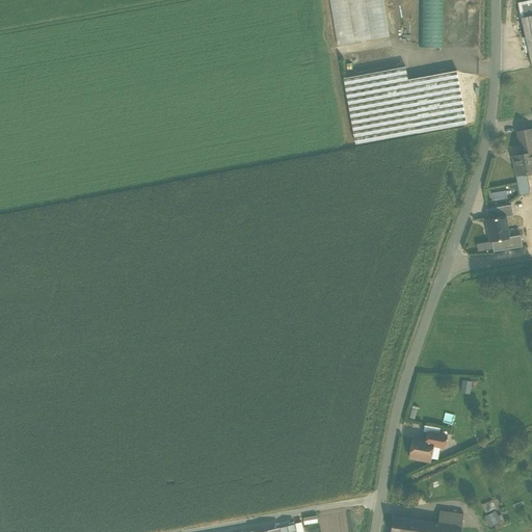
[(382,0),(329,0),(338,46),(389,36),(382,0)]
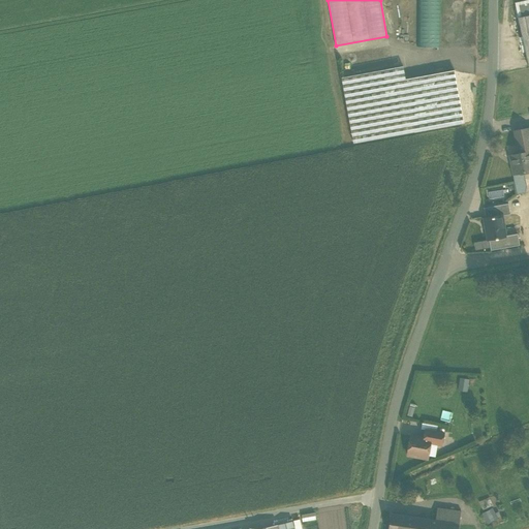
[(440,0),(417,0),(417,48),(440,48),(440,0)]
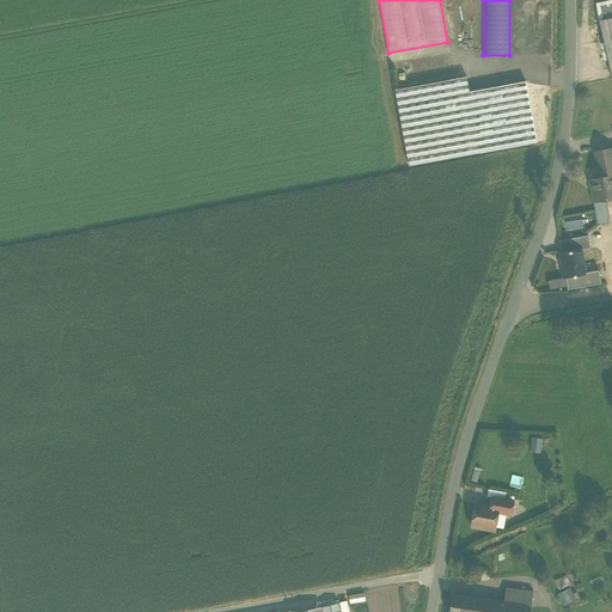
[(611,2),(597,6),(599,20),(611,17),(611,2)]
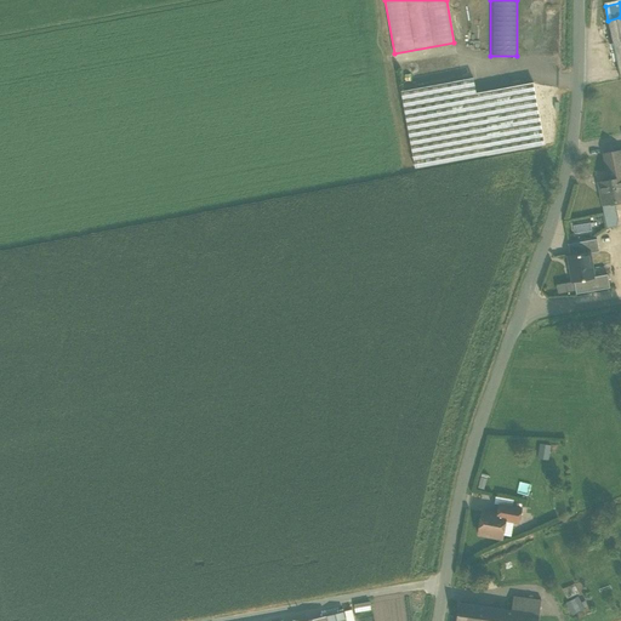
[(620,17),(608,21),(620,79),(620,17)]
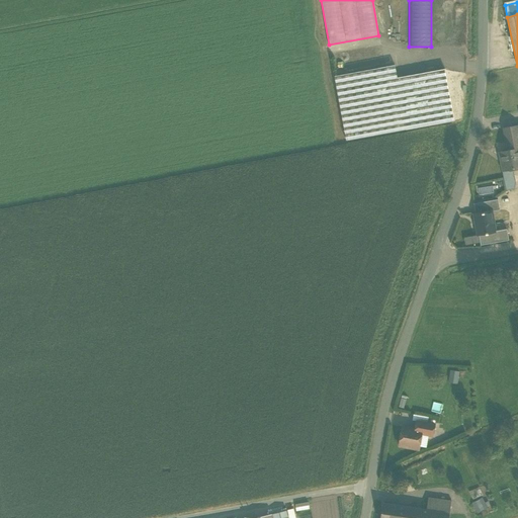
[(395,65),(334,76),(346,141),(454,120),(444,69),(397,78),(395,65)]
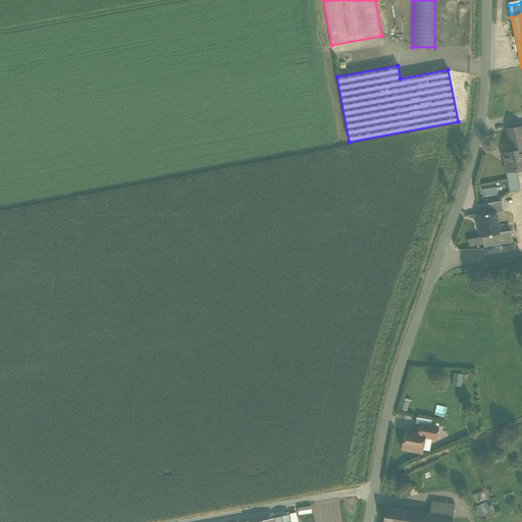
[(521,137),(520,127),(506,131),(511,151),(521,149),(521,150),(521,137)]
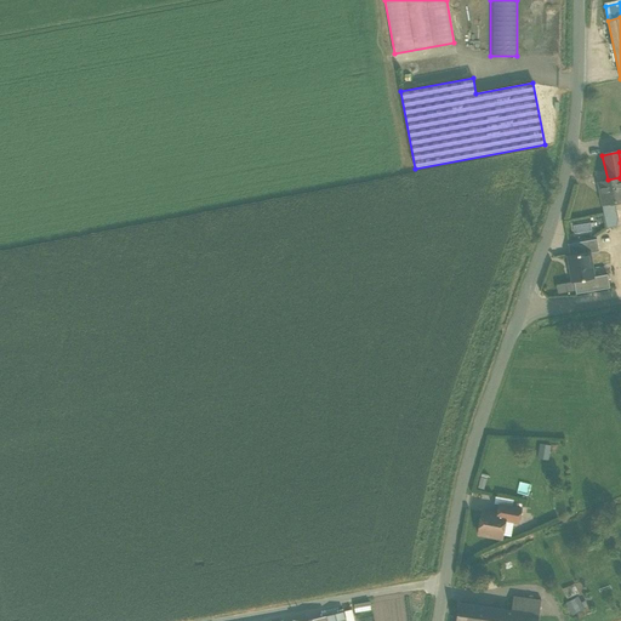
[(608,180),(599,182),(602,193),(598,194),(602,208),(615,204),(620,203),(620,178),(620,177),(608,180)]
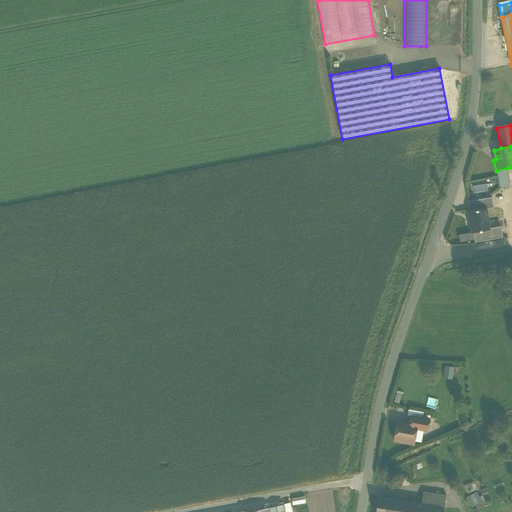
[(507,168),(496,171),(500,188),(508,187),(510,180),(507,168)]
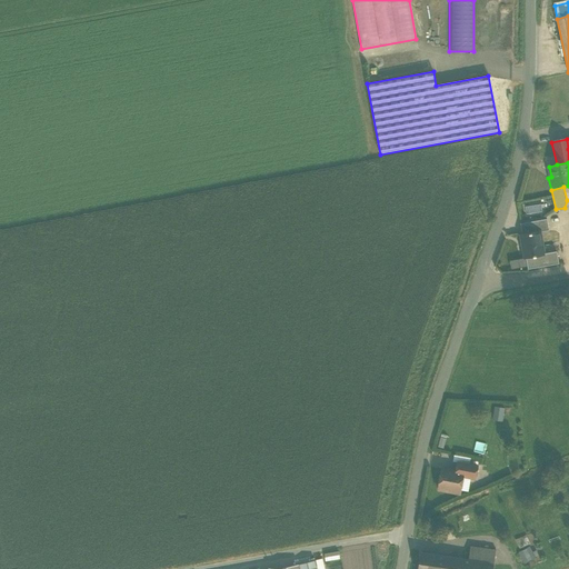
[(523,213),(541,212),(540,203),(523,205),(523,213)]
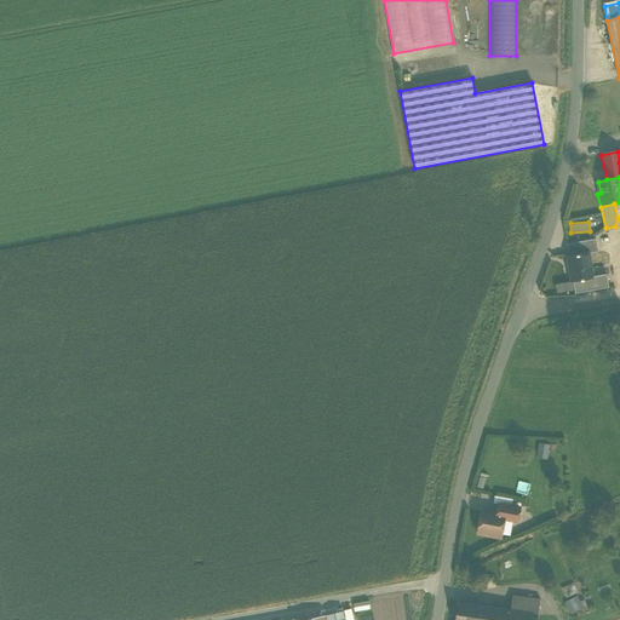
[(596,239),(567,244),(569,256),(589,252),(598,251),(596,239)]
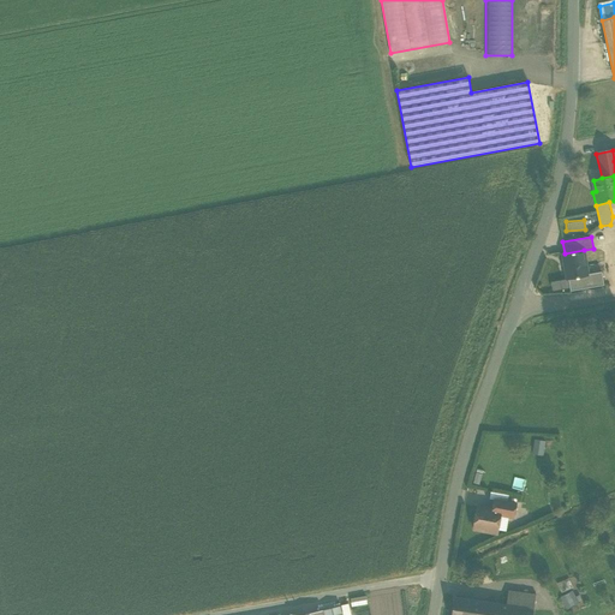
[(565,254),(562,254),(567,279),(568,279),(571,291),(604,285),(602,272),(589,274),(584,250),(565,254)]
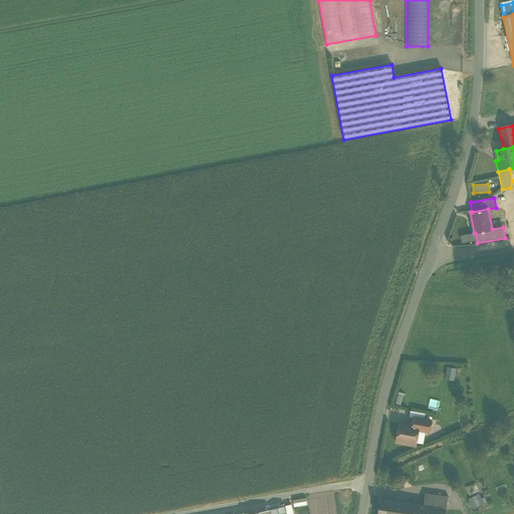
[(445,378),(454,379),(455,366),(446,366),(445,378)]
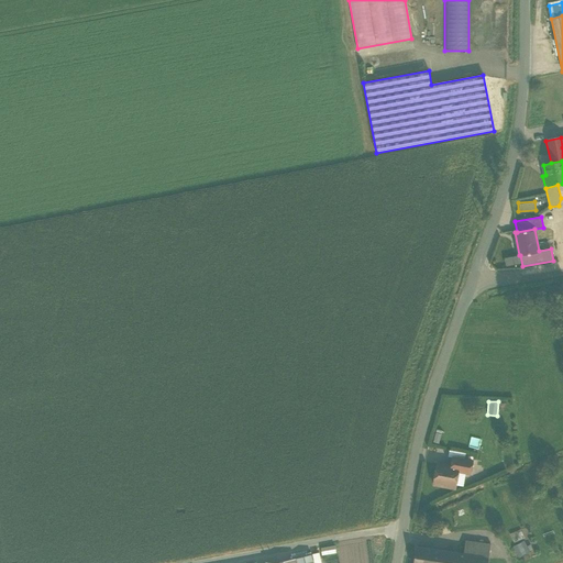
[(454,451),(453,457),(466,461),(467,453),(454,451)]
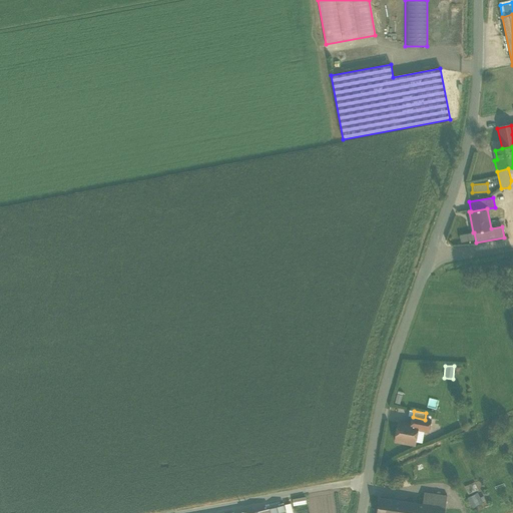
[(418,426),(429,428),(430,421),(425,420),(413,417),(411,425),(418,426)]
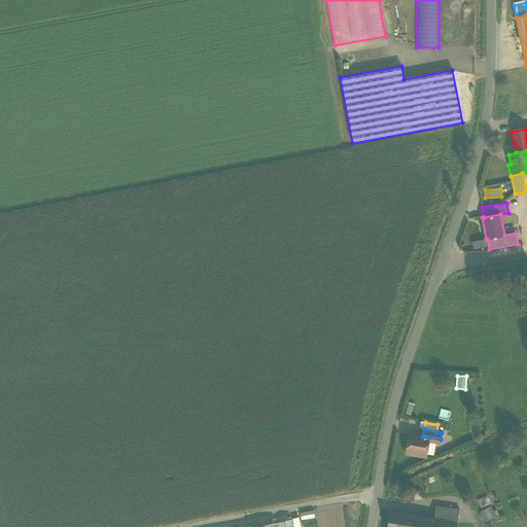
[(420,437),(409,435),(406,453),(426,457),(429,437),(422,436),(422,435),(420,437)]
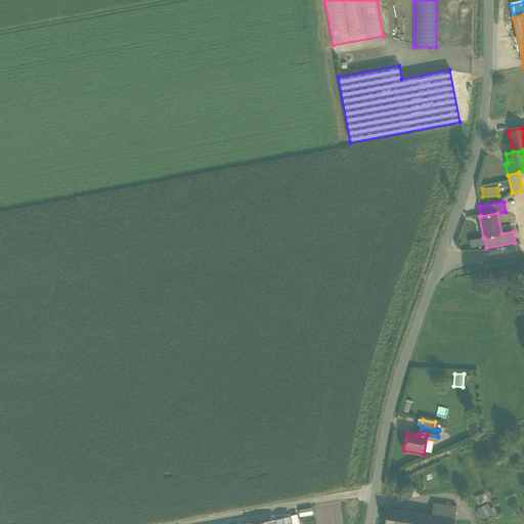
[(488,503),(492,514),(499,512),(495,499),(488,503)]
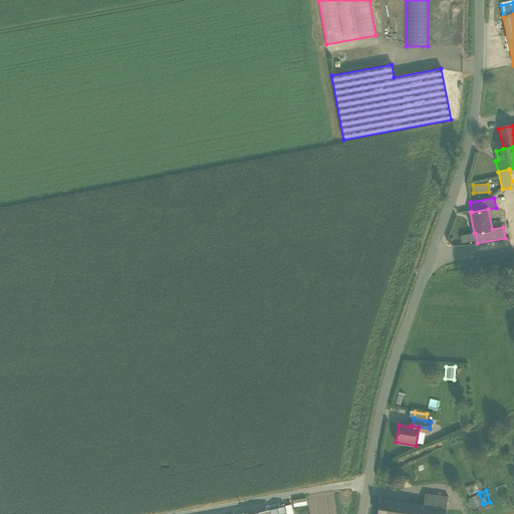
[(448,498),(425,494),(423,505),(447,509),(448,498)]
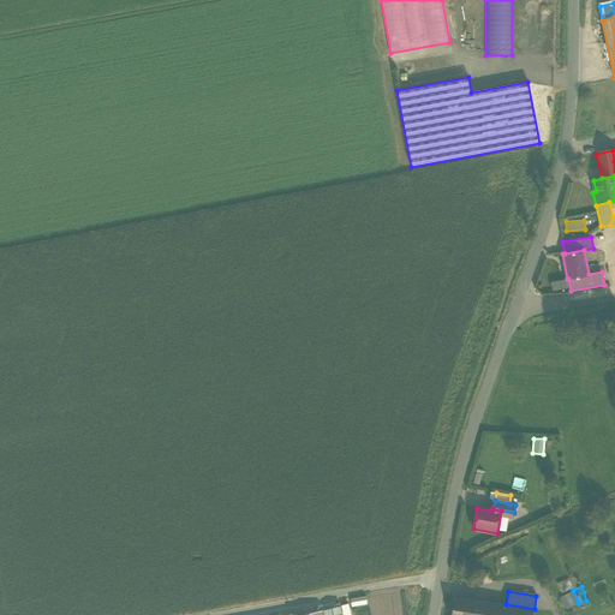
[(571,592),(561,597),(567,608),(577,602),(571,592)]
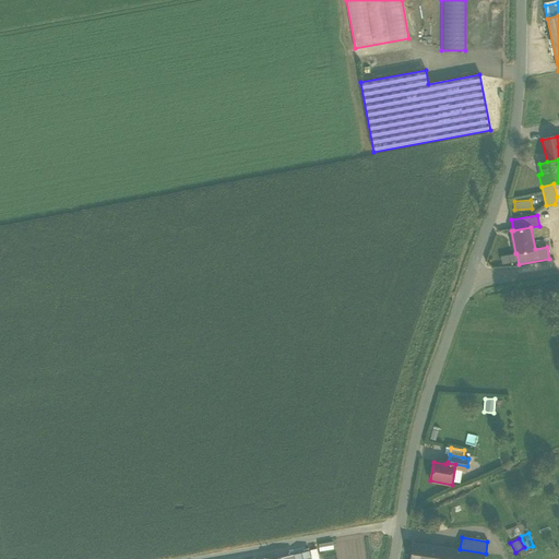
[(439,546),(413,542),(409,558),(424,558),(426,554),(437,556),(439,546)]
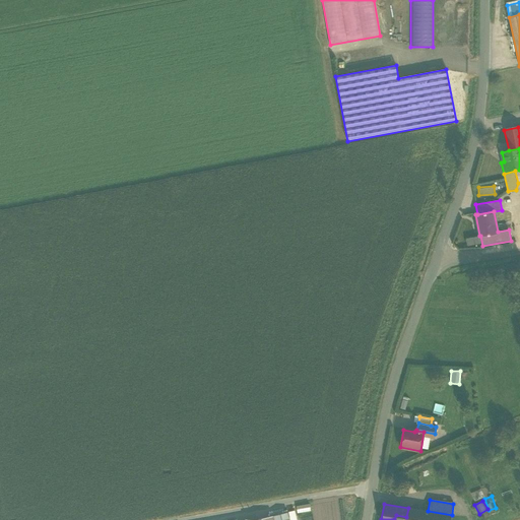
[(428,511),(408,508),(406,517),(396,515),(394,519),(450,519),(452,515),(428,511)]
